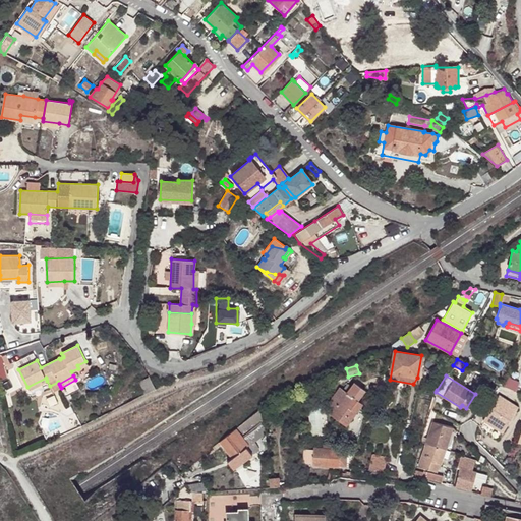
[(508,377),(504,383),(504,385),(515,390),(519,382),(508,377)]
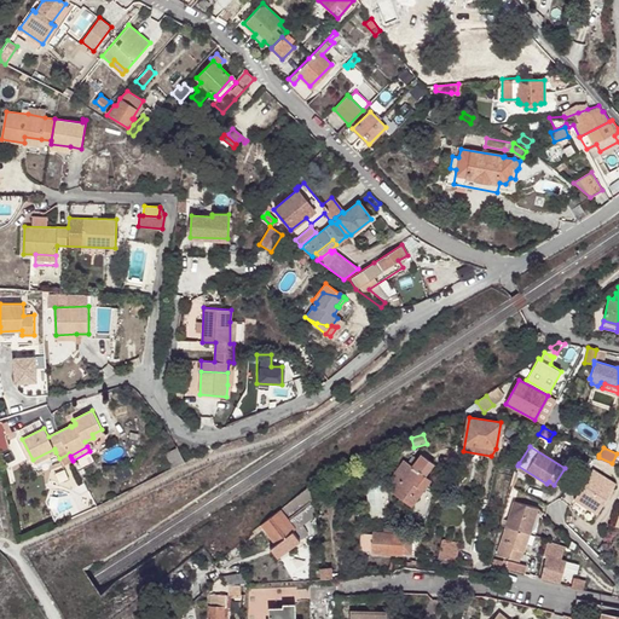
[(55,449),(33,460),(35,463),(56,452),(55,449)]
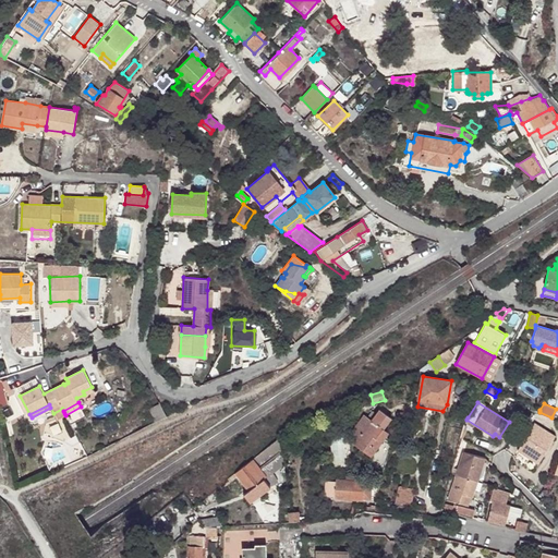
[(62,409),(53,413),(56,417),(64,413),(63,411),(62,409)]
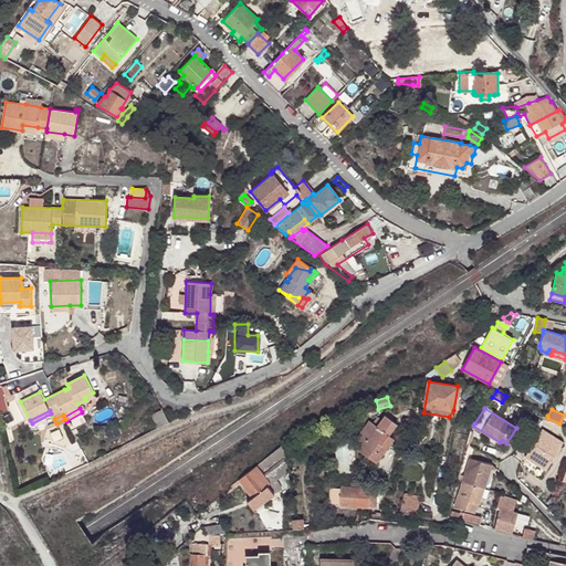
[(384,416),(380,419),(394,428),(396,425),(384,416)]
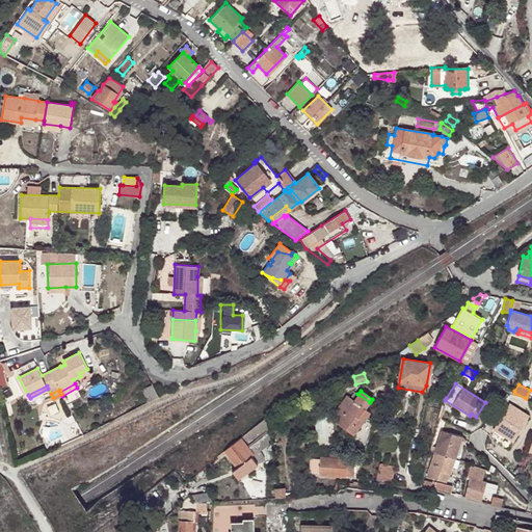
[(370,402),(357,394),(353,401),(346,396),(334,413),(336,417),(340,420),(337,424),(352,435),(364,420),(358,417),(365,409),(370,402)]
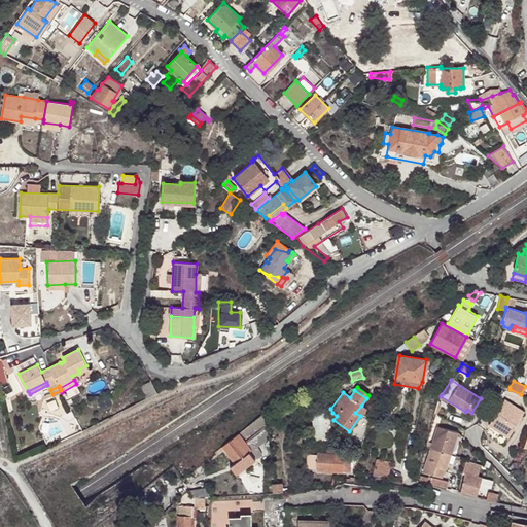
[(523,412),(503,399),(488,425),(508,436),(523,412)]
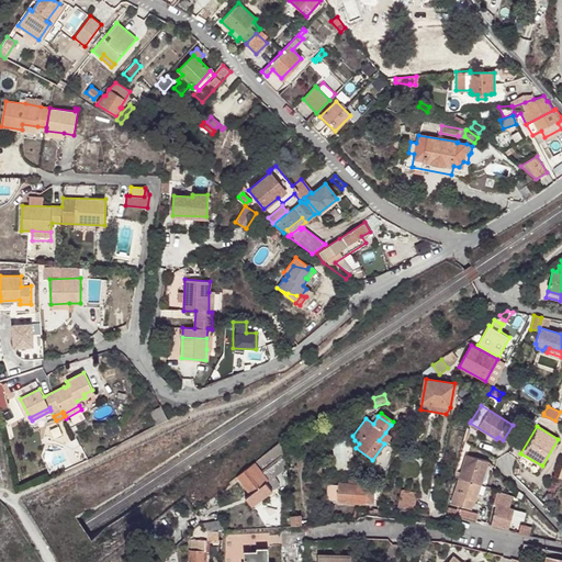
[(379,440),(384,444),(390,436),(385,433),(379,440)]
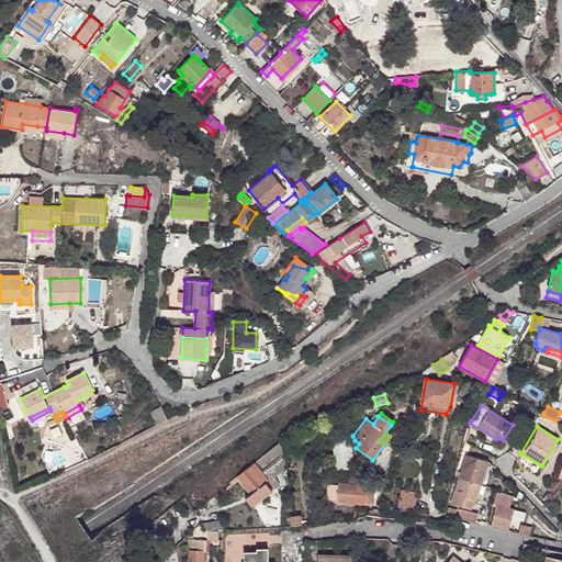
[(256,460),(236,476),(244,487),(247,491),(249,494),(256,502),(271,490),(266,482),(269,479),(273,476),(282,470),(281,463),(283,462),(282,459),(281,459),(280,454),(282,454),(280,440),(256,460)]
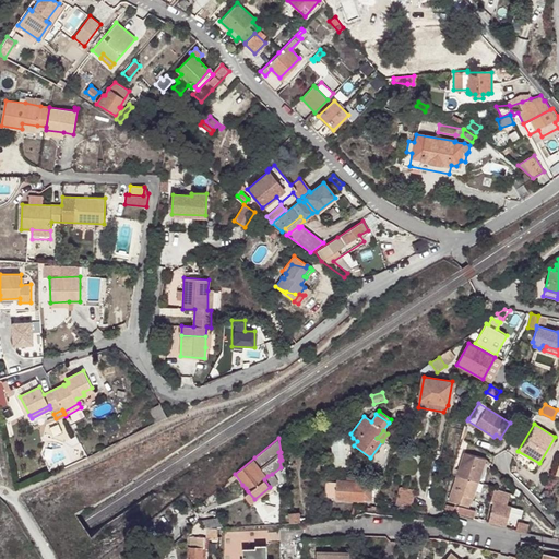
[(464,453),(456,476),(478,482),(486,459),(464,453)]
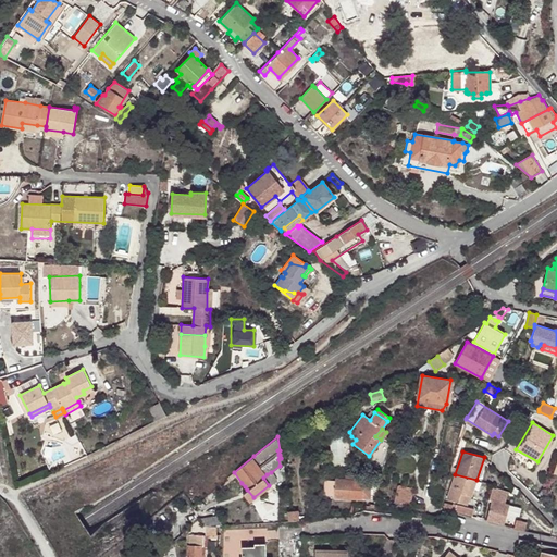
[(317,460),(309,461),(310,473),(318,472),(317,460)]
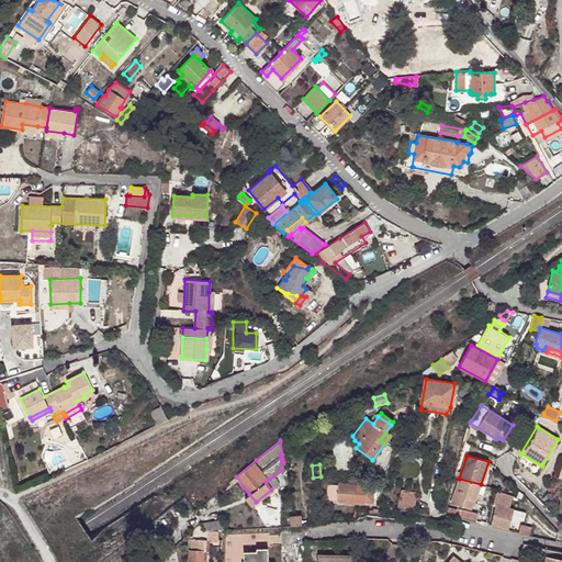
[(279,485),(273,476),(269,479),(276,489),(279,485)]
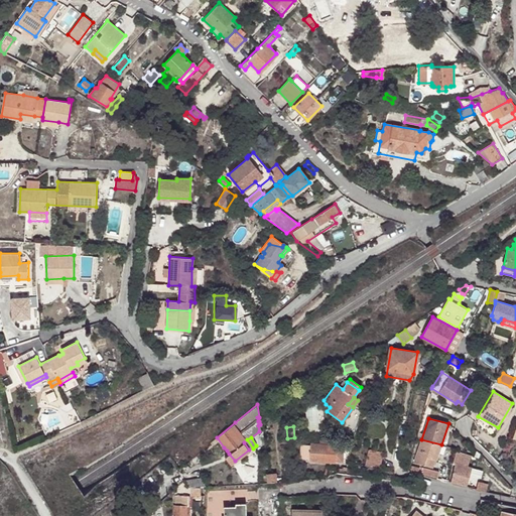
[(253,448),(247,439),(244,442),(249,449),(250,450),(253,448)]
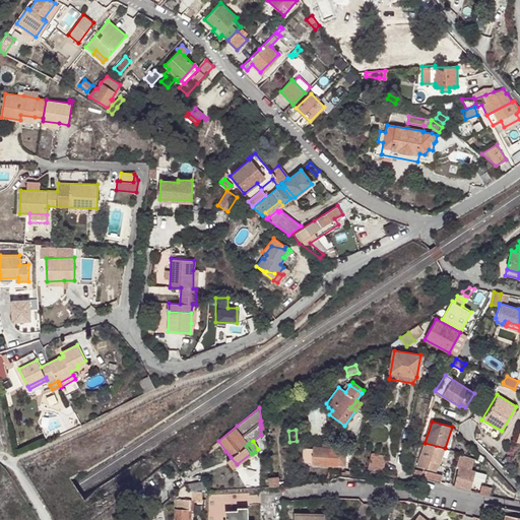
[(445,448),(425,443),(417,465),(433,470),(436,470),(438,463),(440,463),(445,448)]
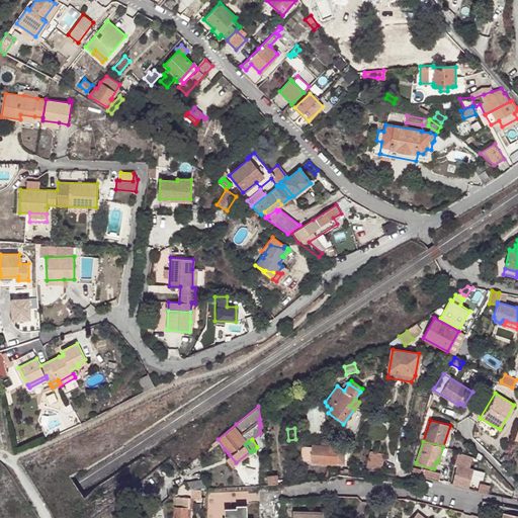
[(312,446),(303,446),(301,461),(310,461),(310,462),(336,464),(337,448),(313,446),(312,446)]
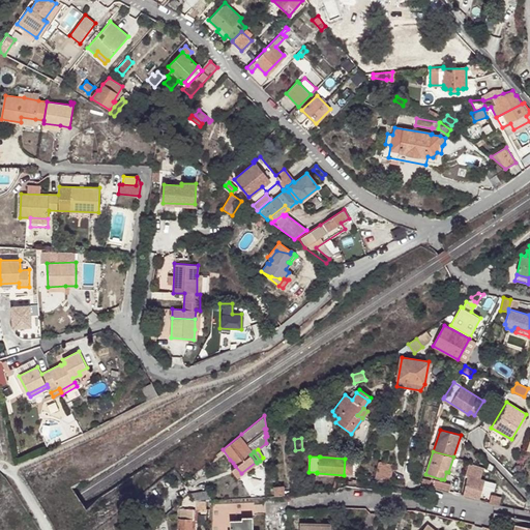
[(241,473),(235,466),(230,470),(237,477),(257,463),(256,462),(241,473)]
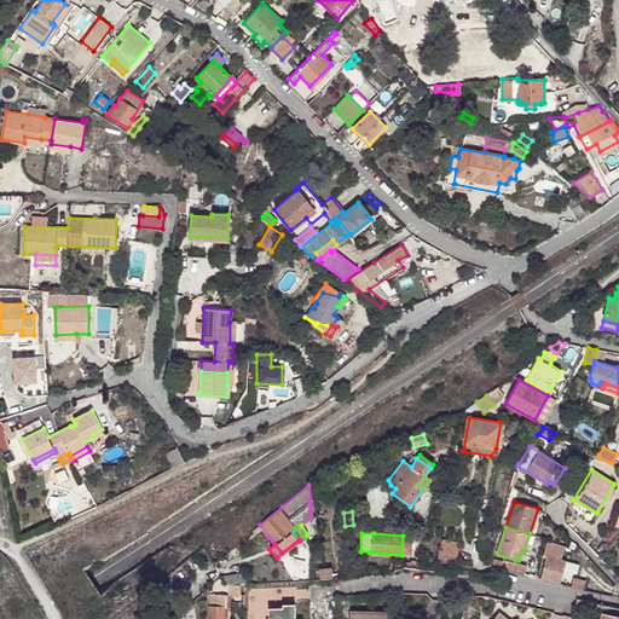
[(440,547),(456,557),(460,543),(441,539),(440,547)]
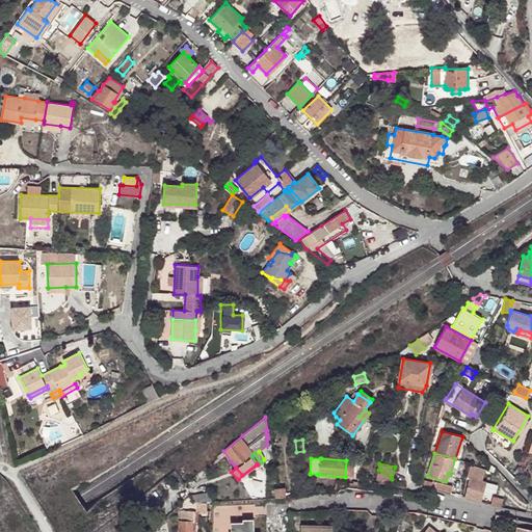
[(471,478),(482,481),(485,471),(470,467),(467,477),(471,478)]
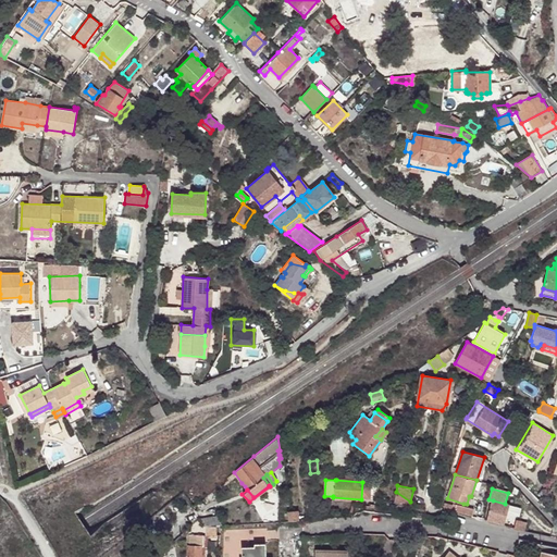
[(410,505),(410,502),(396,492),(394,502),(410,505)]
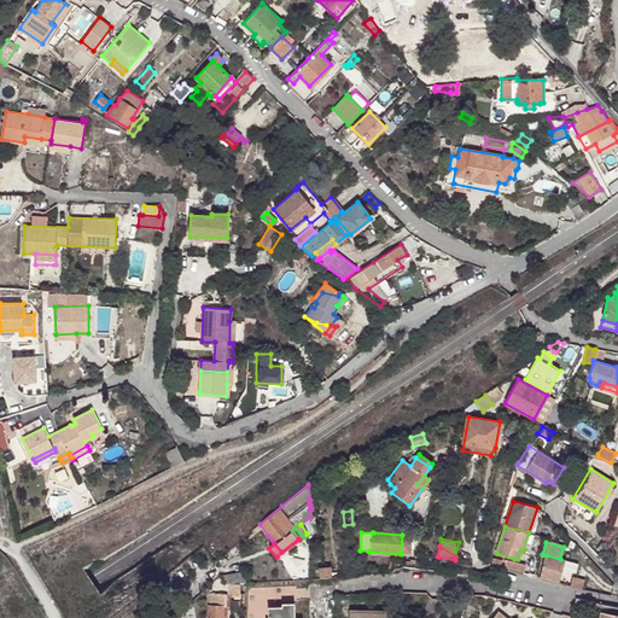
[(547,555),(541,577),(558,582),(564,560),(560,559),(547,555)]
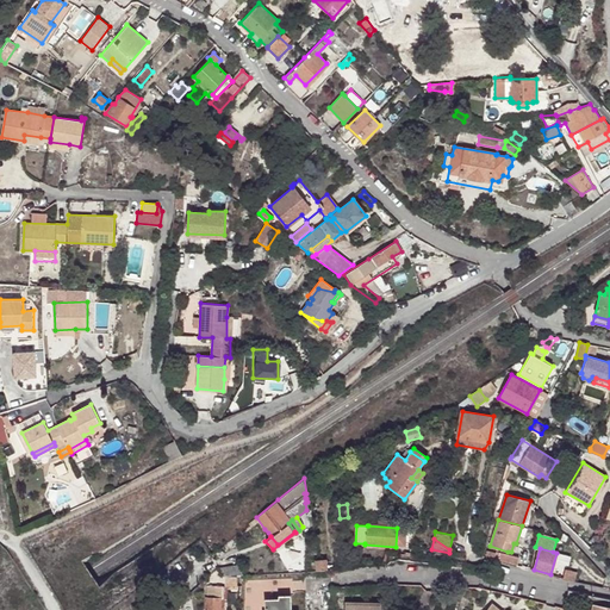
[(238,565),(218,568),(224,577),(242,576),(238,565)]
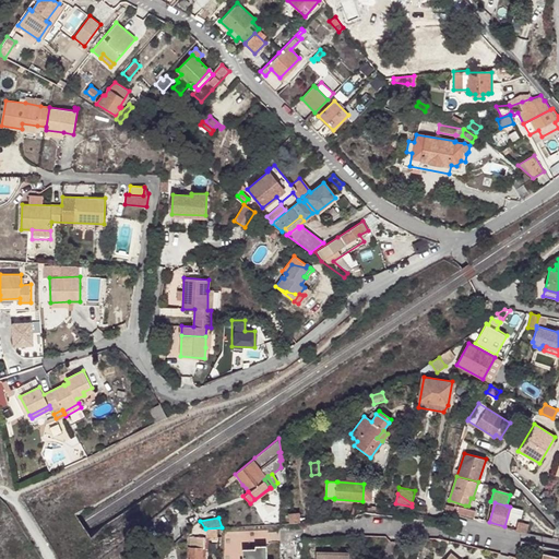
[(519,521),(516,530),(527,532),(530,524),(519,521)]
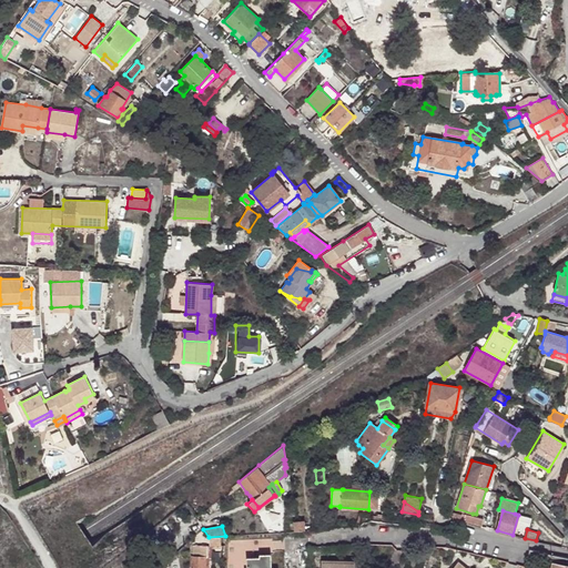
[(225,536),(209,537),(210,545),(224,545),(225,536)]
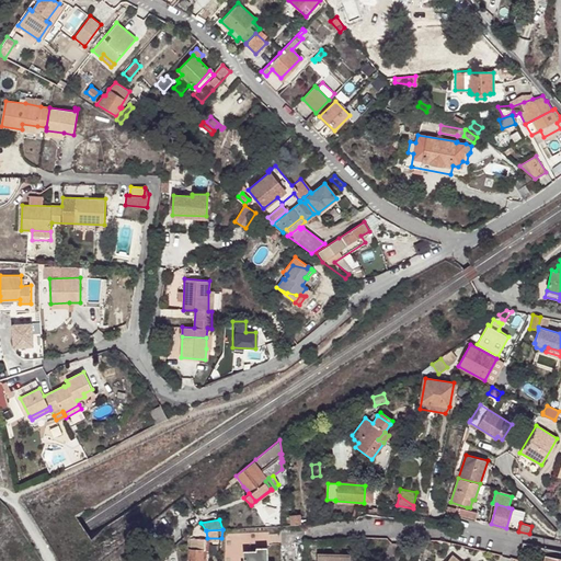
[(190,538),(189,560),(202,560),(203,538),(190,538)]
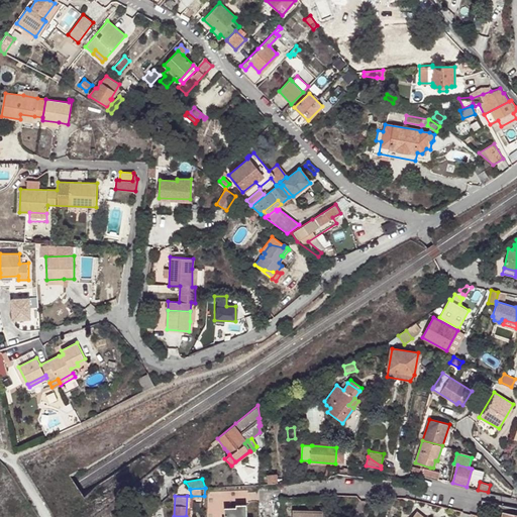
[(516,507),(509,506),(480,500),(480,510),(503,515),(502,516),(516,516),(516,514),(515,515),(516,509),(516,507)]
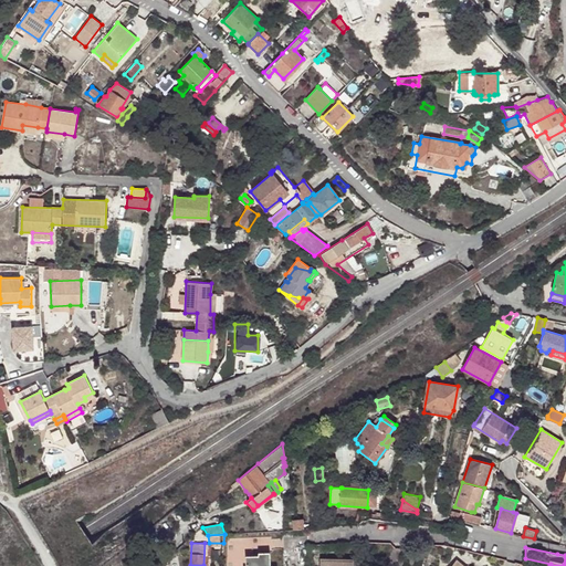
[(245,565),(270,565),(269,552),(258,552),(259,555),(245,555),(245,565)]
